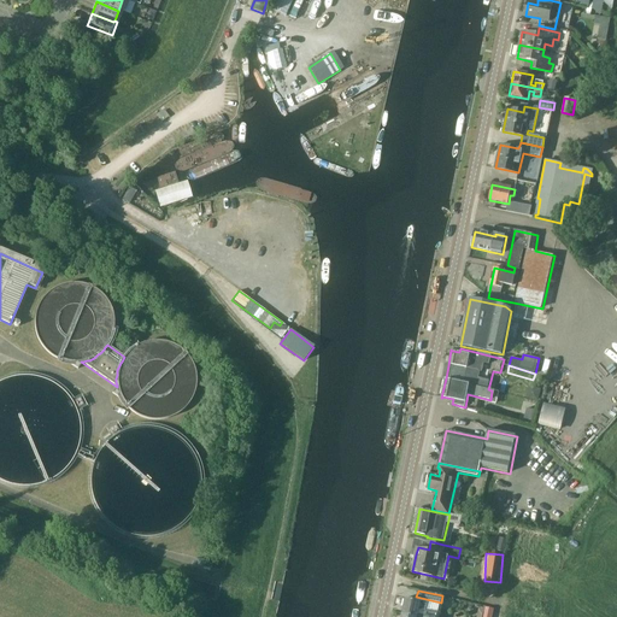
[(406,599),(403,613),(419,616),(438,616),(439,613),(423,610),(424,603),(406,599)]
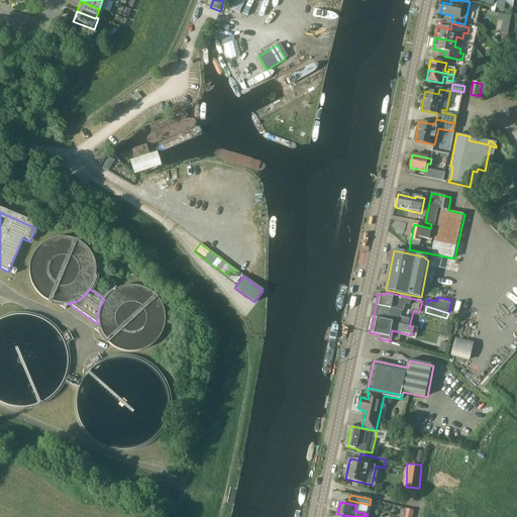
[(406,508),(404,516),(412,516),(414,510),(406,508)]
